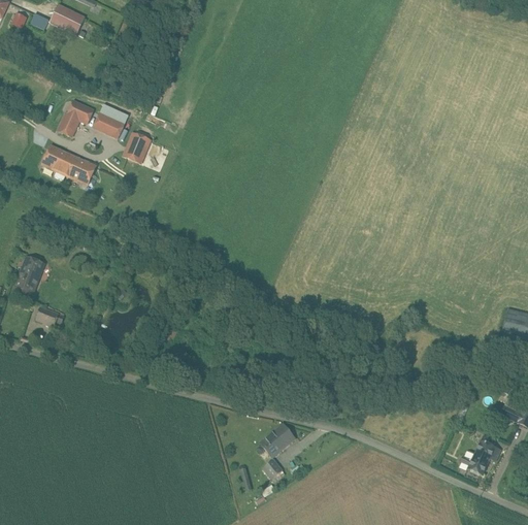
[(8,2),(5,0),(0,0),(0,5),(6,8),(8,2)]
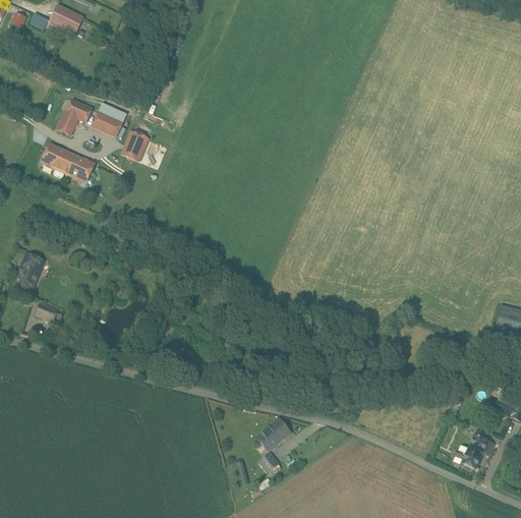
[(74,33),(82,14),(57,1),(48,18),(74,33)]
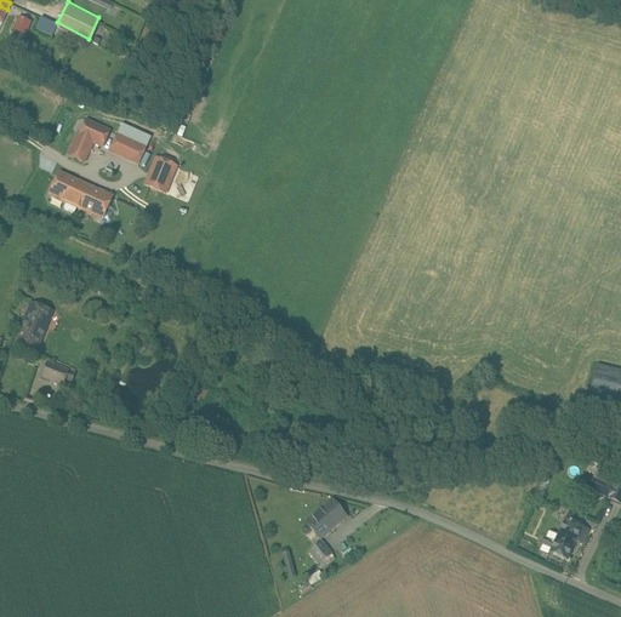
[(30,20),(21,15),(15,29),(24,34),(30,20)]
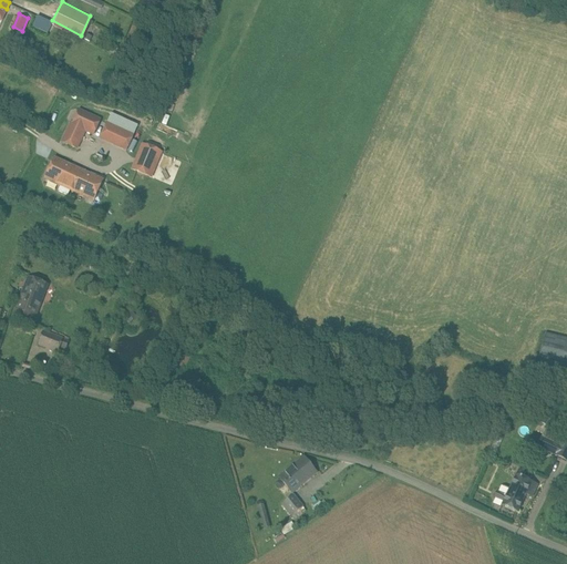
[(100,118),(80,108),(73,121),(73,122),(85,127),(93,132),(100,118)]
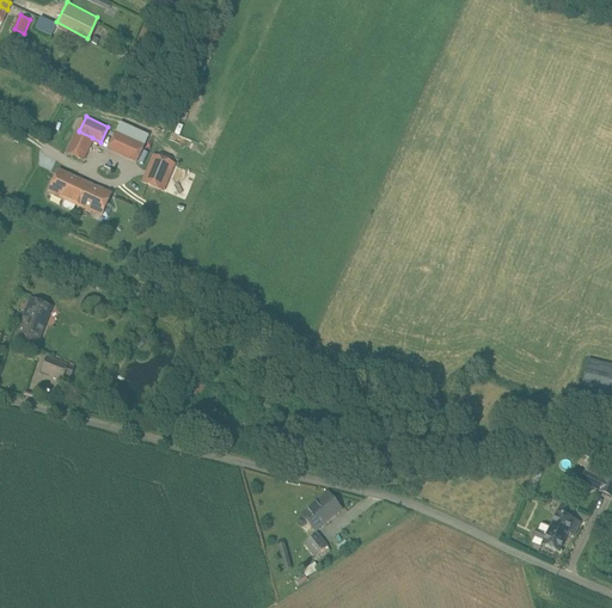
[(92,137),(79,131),(79,130),(77,130),(68,151),(83,157),(92,137)]
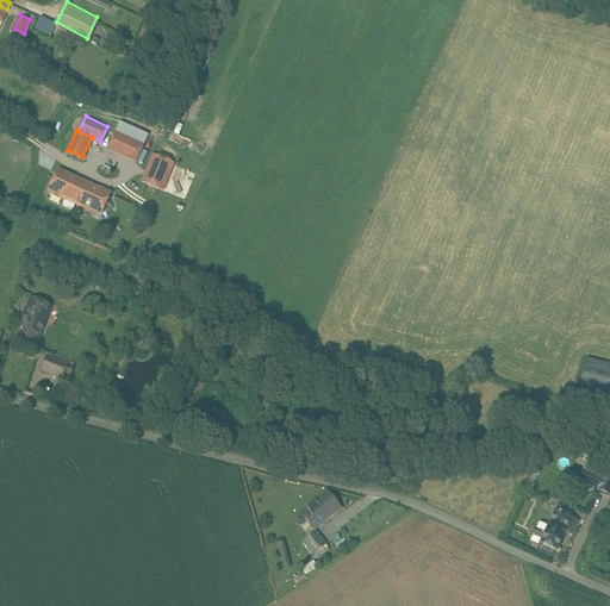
[(144,143),(116,130),(109,145),(137,157),(144,143)]
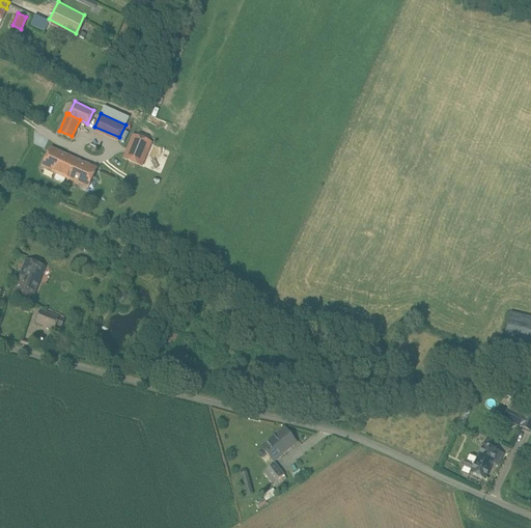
[(150,140),(135,133),(126,157),(141,163),(150,140)]
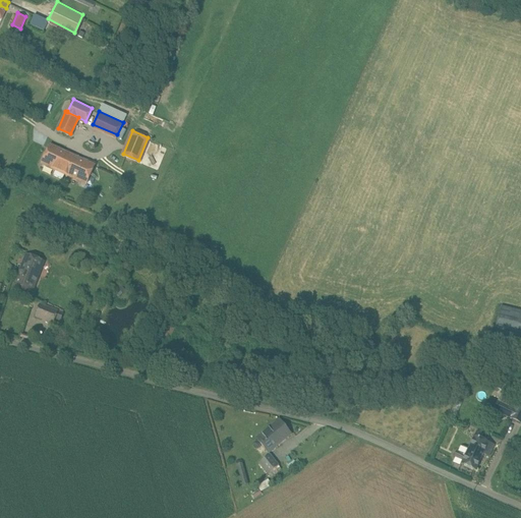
[(79,157),(51,144),(43,161),(56,167),(54,173),(63,177),(65,171),(71,174),(79,157)]
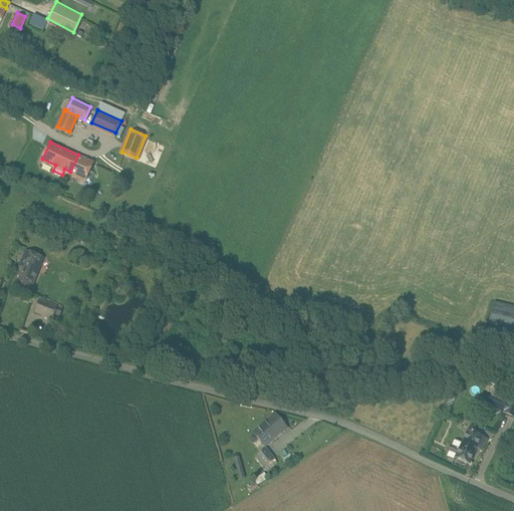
[(92,162),(78,155),(70,172),(85,179),(92,162)]
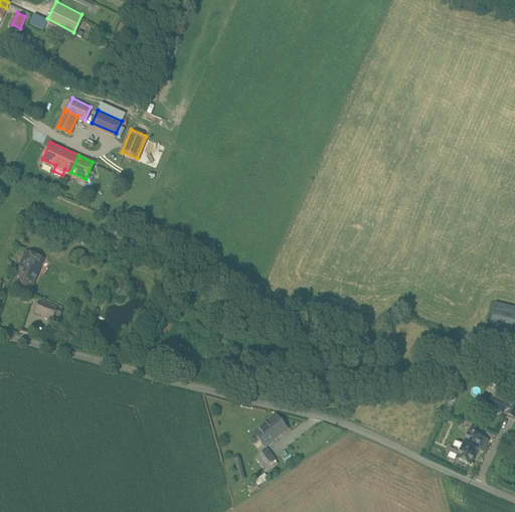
[(42,257),(26,250),(13,285),(29,292),(42,257)]
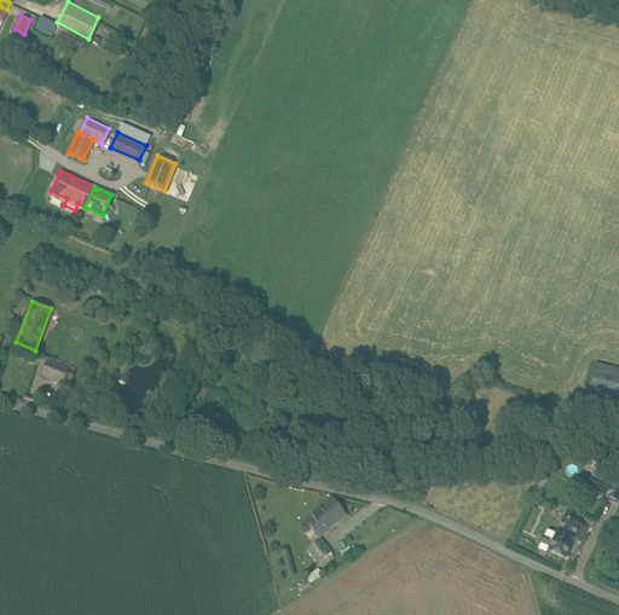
[(69,366),(47,359),(42,373),(63,381),(69,366)]
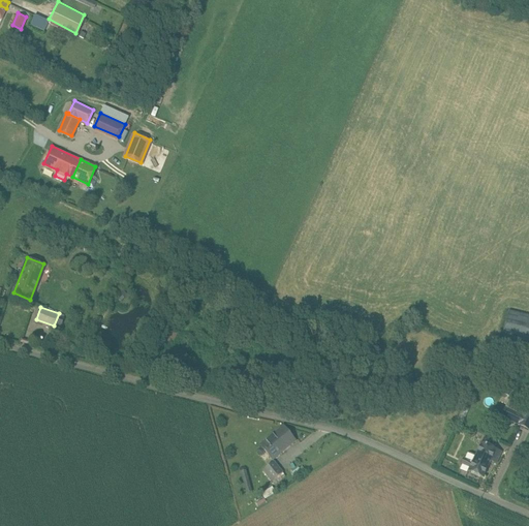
[(528,315),(507,311),(500,341),(528,347),(528,315)]
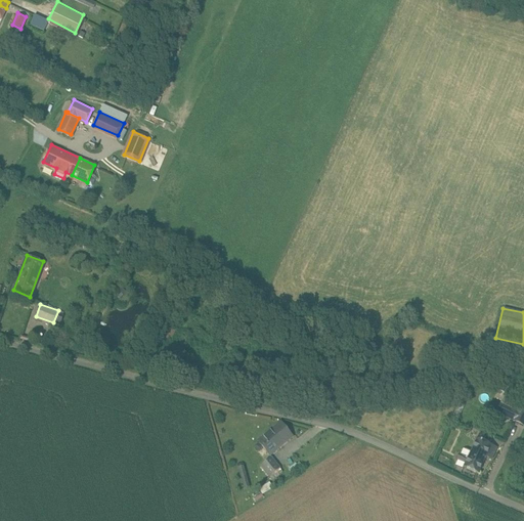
[(518,409),(500,401),(496,410),(514,419),(518,410),(518,409)]
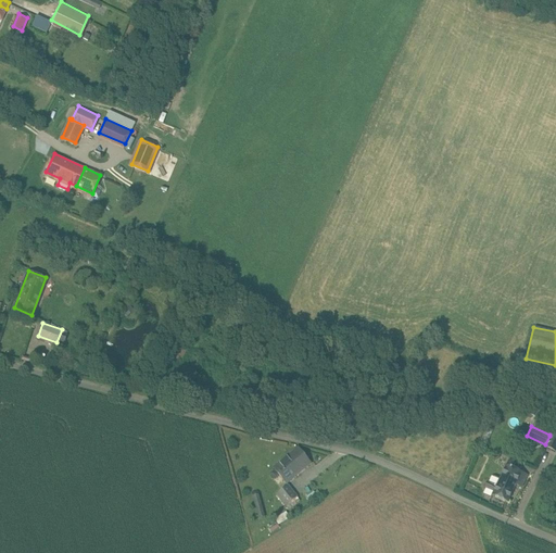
[(555,427),(553,427),(550,435),(550,436),(545,444),(555,449),(555,427)]
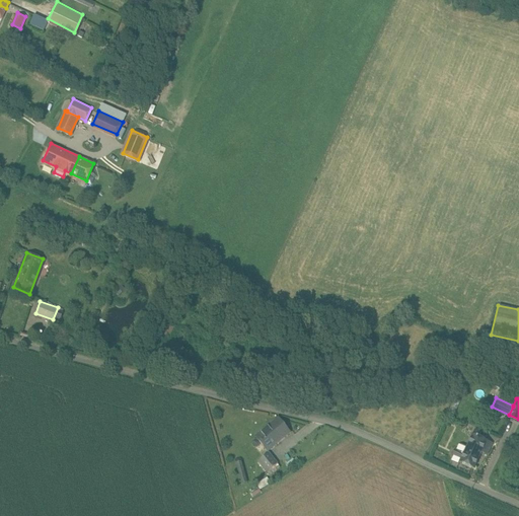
[(279,416),(255,435),(268,448),(290,430),(279,416)]
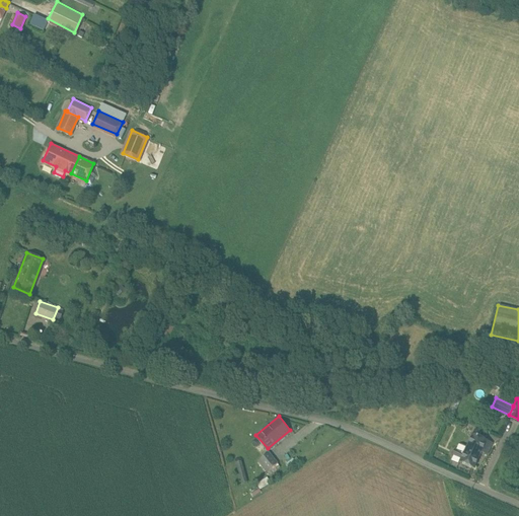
[(482,430),(475,427),(472,432),(479,435),(482,430)]
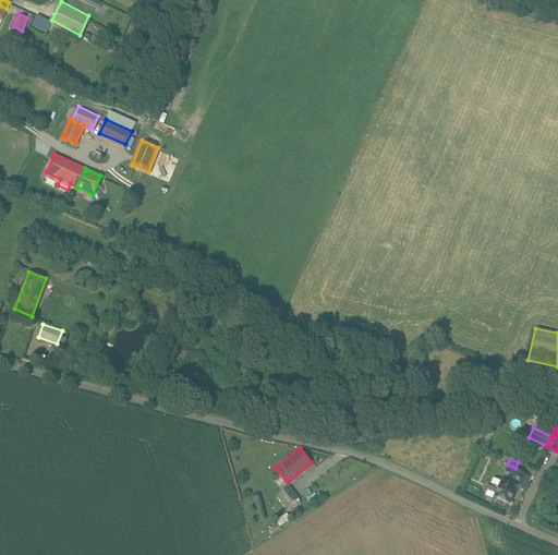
[(501,479),(496,475),(493,477),(492,480),(488,480),(486,486),(487,490),(486,492),(487,495),(493,497),(494,495),(510,502),(518,484),(523,486),(529,474),(516,468),(508,465),(501,479)]
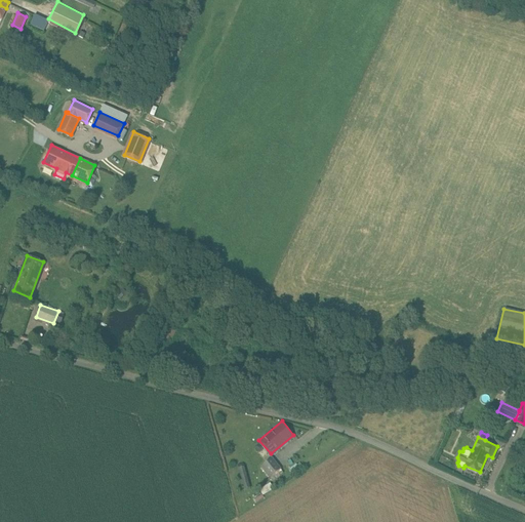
[(283,470),(272,456),(261,465),(273,478),(283,470)]
